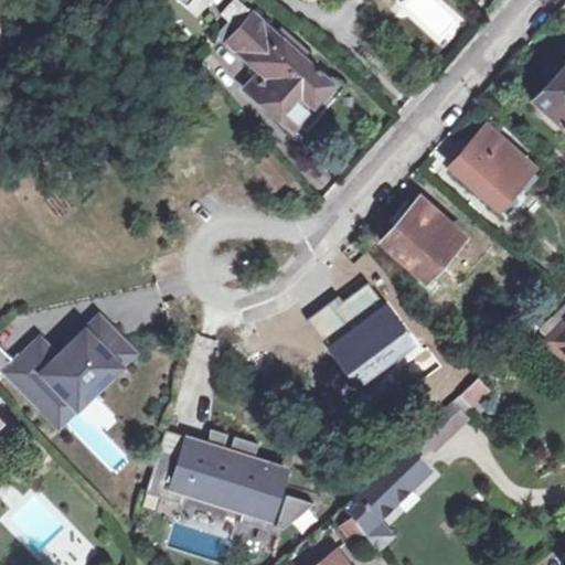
[(176,0),(200,18),(212,0),(176,0)]
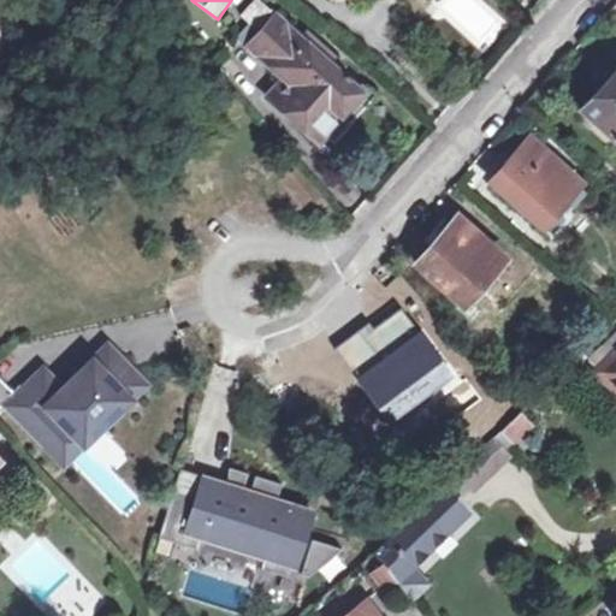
[(329,114),(336,120),(360,93),(348,82),(351,77),(343,69),(339,73),(277,17),(249,48),(288,83),(276,95),(309,126),(319,125),(329,114)]
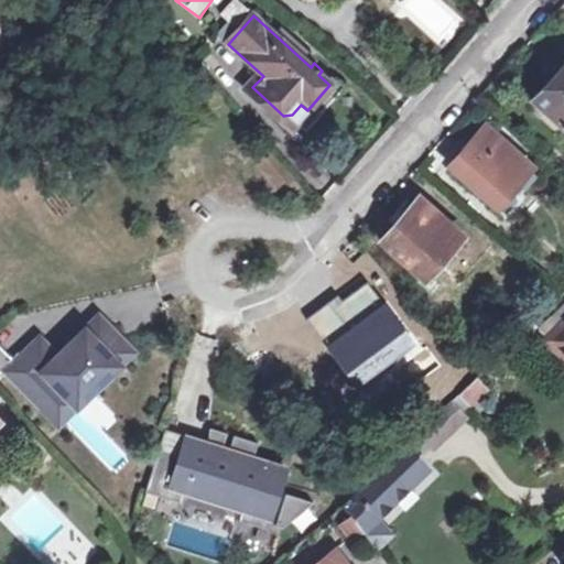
[(563,61),(529,100),(563,130),(563,61)]
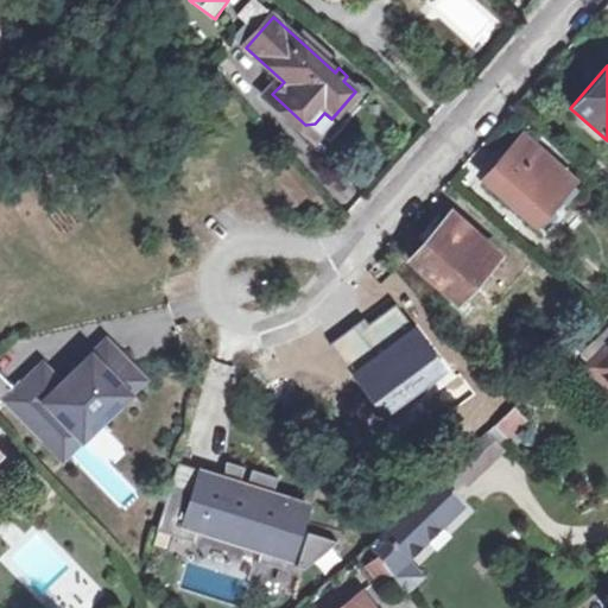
[(305,125),(272,94),(265,103),(311,144),(331,119),(324,113),(315,124),(305,125)]
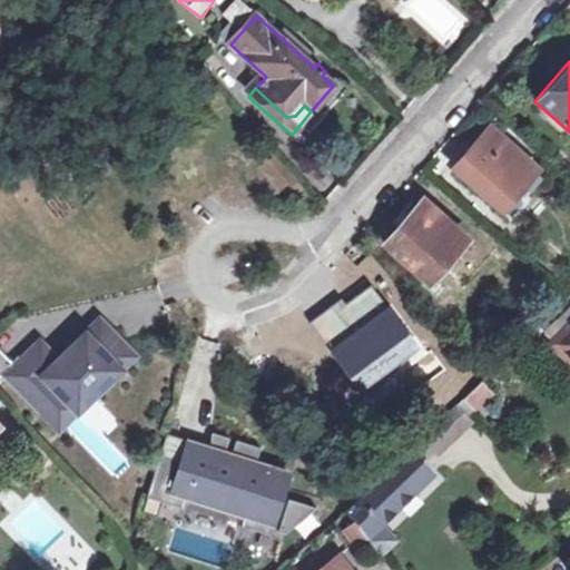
[(530,196),(546,178),(493,131),(458,170),(504,215),(526,192),(530,196)]
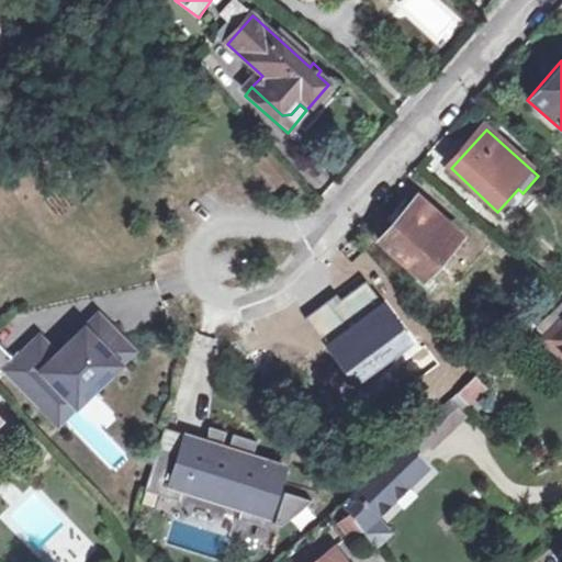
[(401,214),(391,225),(397,231),(383,246),(424,283),(461,243),(418,205),(407,220),(401,214)]
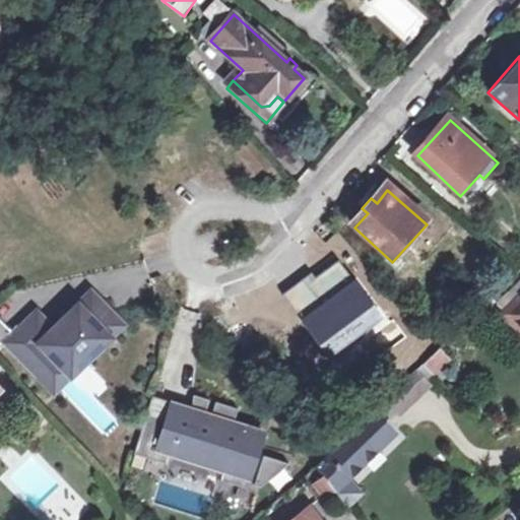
[(519,298),(505,313),(519,328),(519,298)]
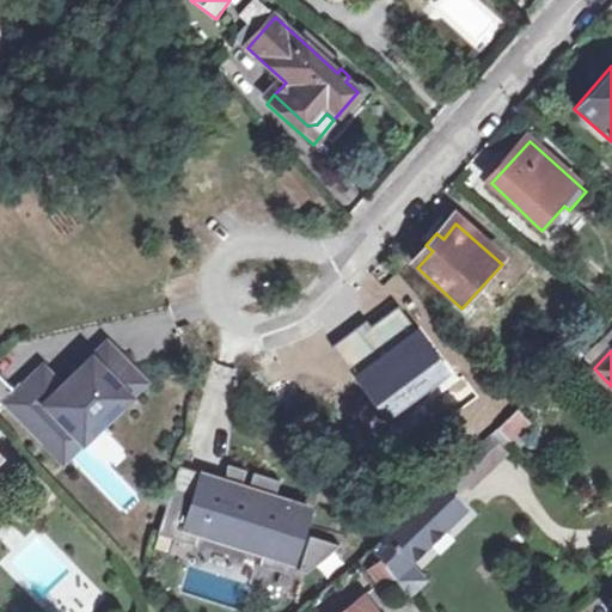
[(0,375),(0,409),(10,401),(46,436),(65,418),(85,439),(141,384),(109,352),(65,395),(46,374),(28,392),(22,385),(14,391),(0,375)]
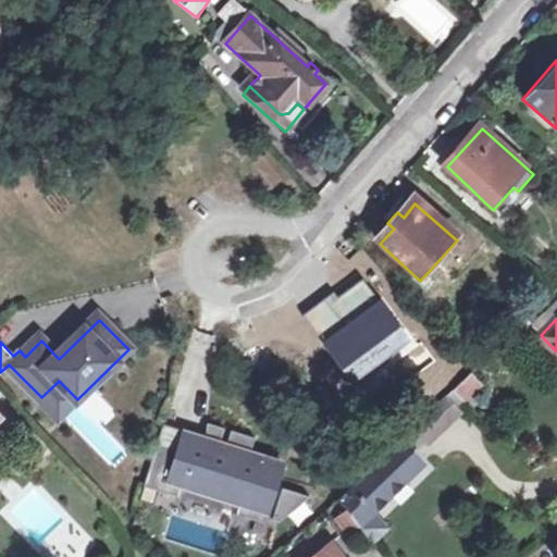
[(454,390),(465,401),(482,385),(469,373),(454,390)]
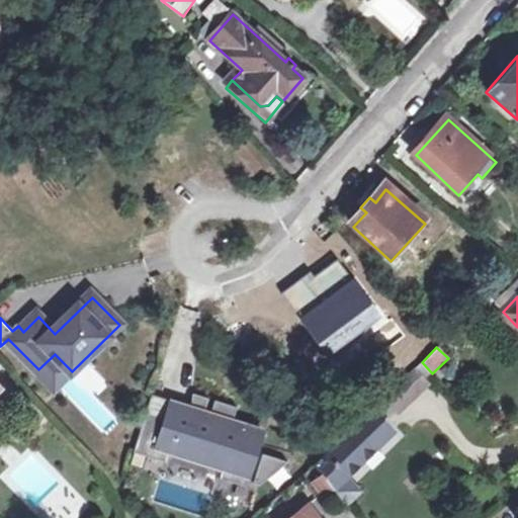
[(38,369),(56,387),(72,371),(55,354),(38,369)]
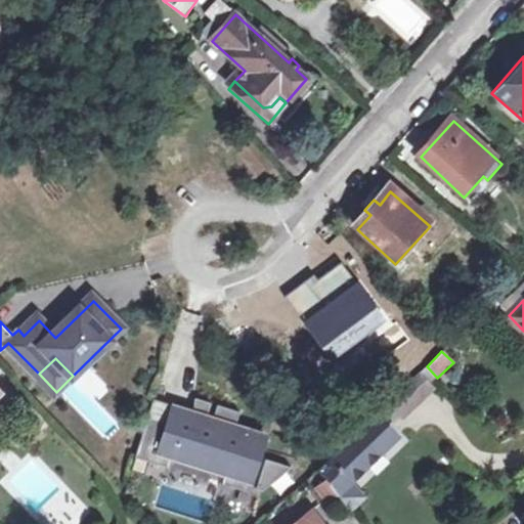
[(122,428),(98,400),(111,390),(89,365),(59,392),(104,442),(122,428)]
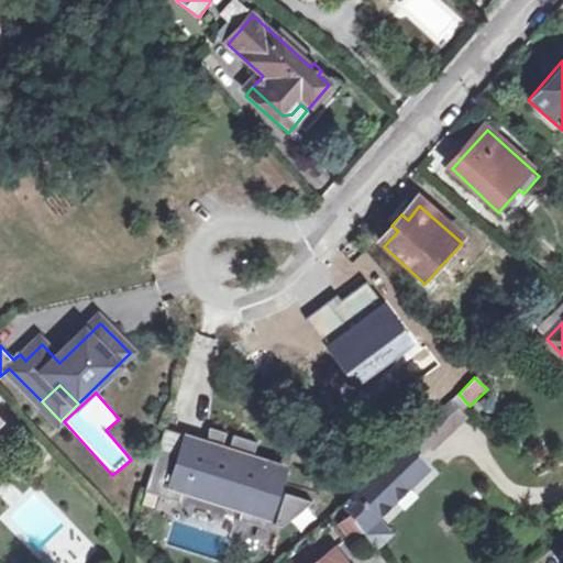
[(427,454),(466,416),(448,397),(409,435),(427,454)]
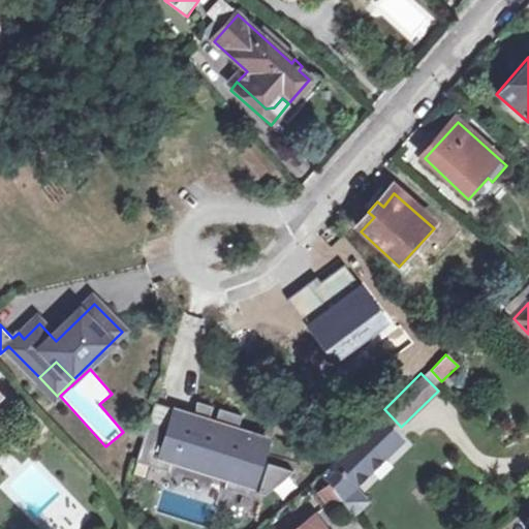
[(152,423),(139,462),(172,472),(175,461),(228,477),(225,488),(253,496),(272,438),(241,429),(245,415),(222,408),(218,423),(212,421),(216,407),(199,402),(198,415),(177,409),(172,429),(152,423)]
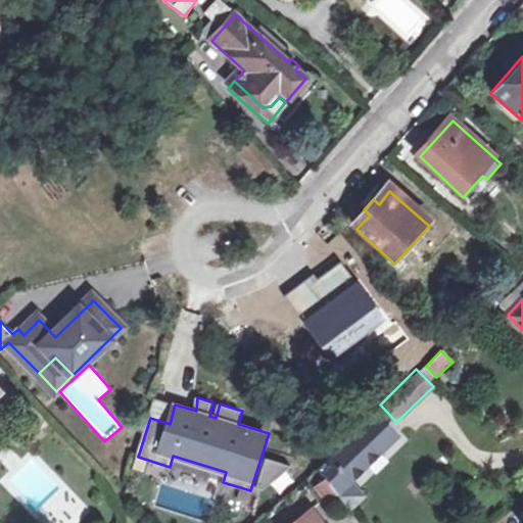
[(175,405),(156,398),(150,418),(170,424),(175,405)]
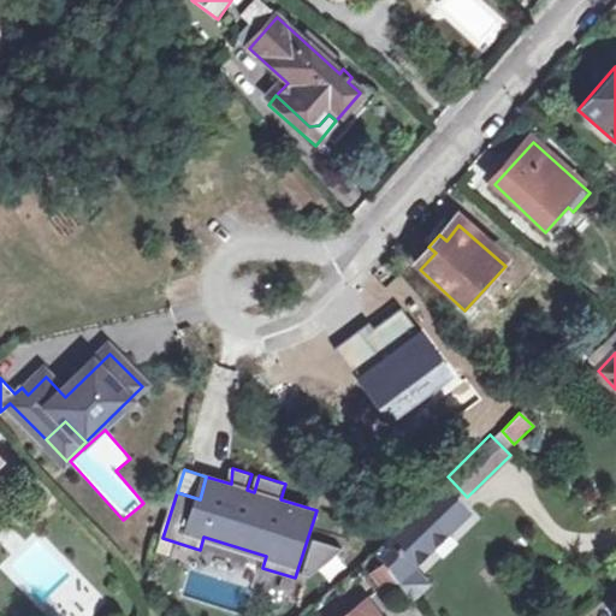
[(378,550),(386,561),(397,574),(418,600),(434,584),(416,563),(469,514),(444,486),(378,550)]
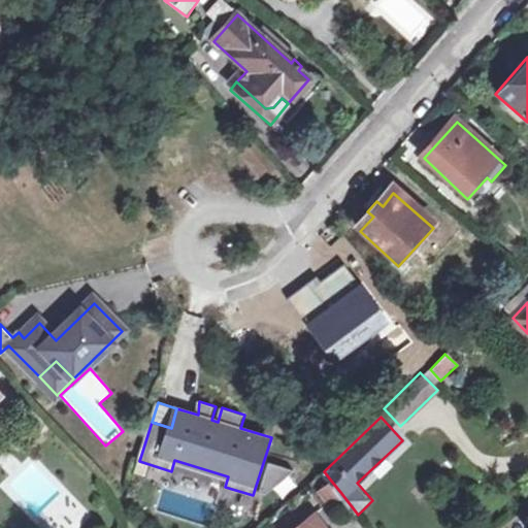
[(286,466),(269,462),(260,492),(266,494),(286,466)]
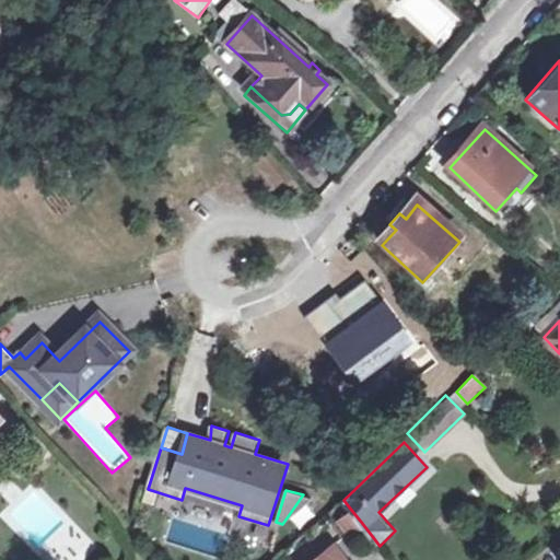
[(361,522),(351,510),(341,517),(350,531),(361,522)]
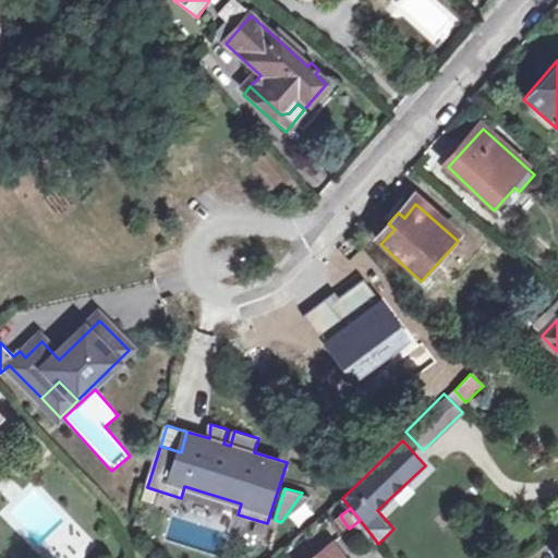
[(347,557),(336,543),(315,557),(347,557)]
